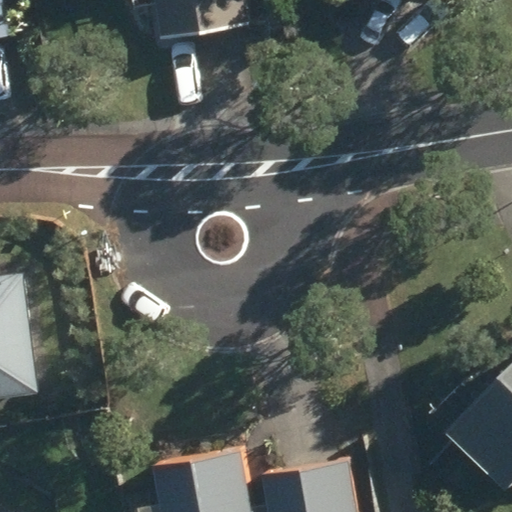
[(0,0),(0,35),(12,34),(5,0),(0,0)]
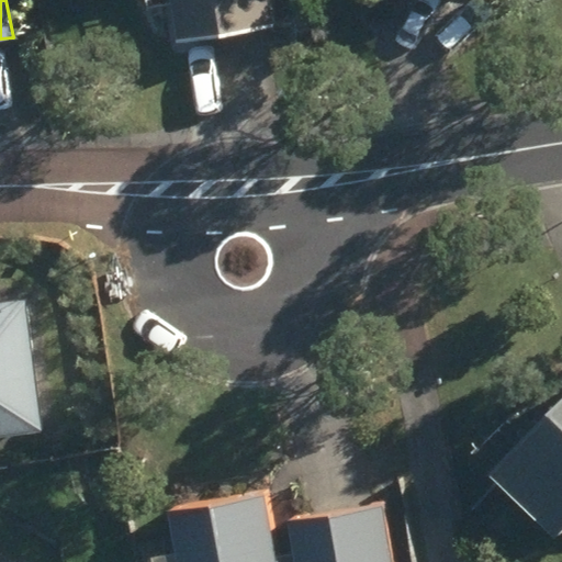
[(171,0),(178,38),(272,22),(268,0),(171,0)]
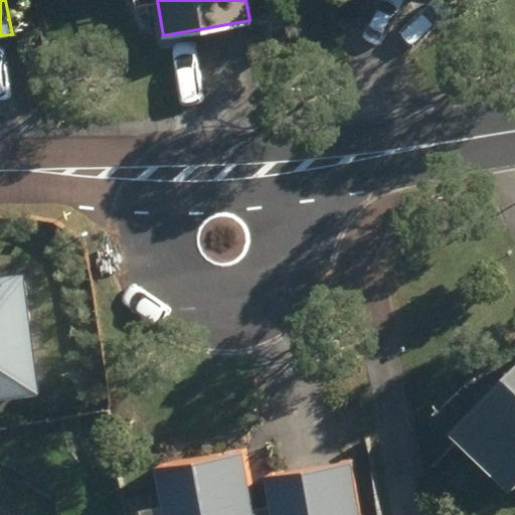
[(0,398),(38,394),(23,276),(0,277),(0,398)]
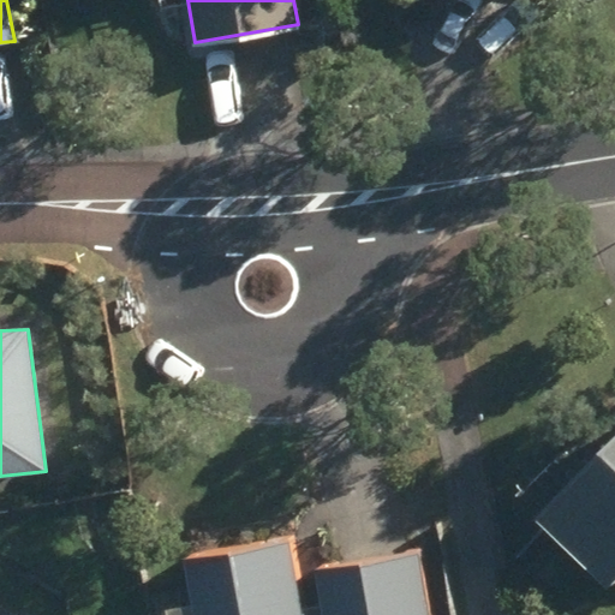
[(614,435),(536,515),(614,590),(614,435)]
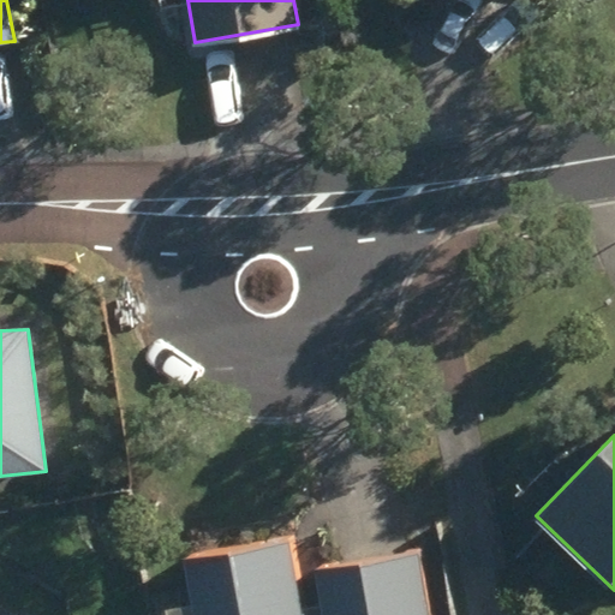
[(186,557),(195,614),(430,614),(421,553),(316,569),(322,614),(299,614),(286,539),(186,557)]
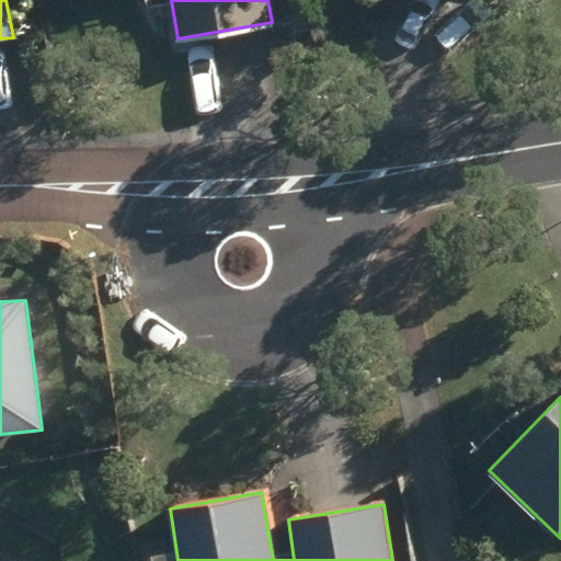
All buildings are outlined.
